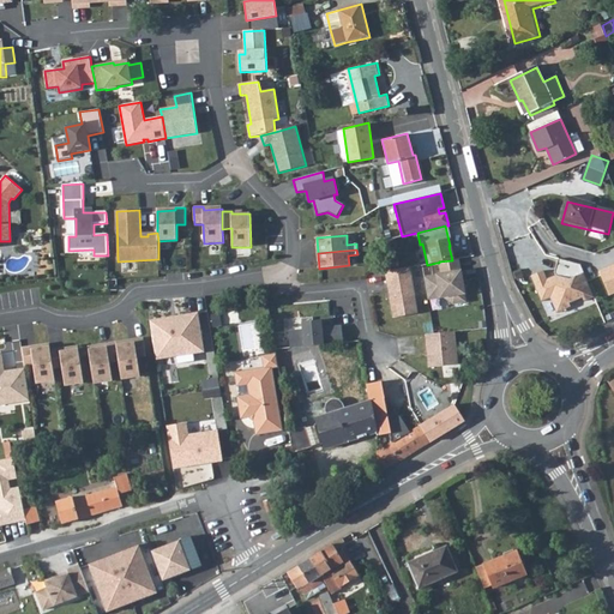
[(439,275),(425,277),(428,300),(444,298),(452,305),(465,302),(457,259),(452,260),(439,262),(439,263),(437,263),(439,275)]
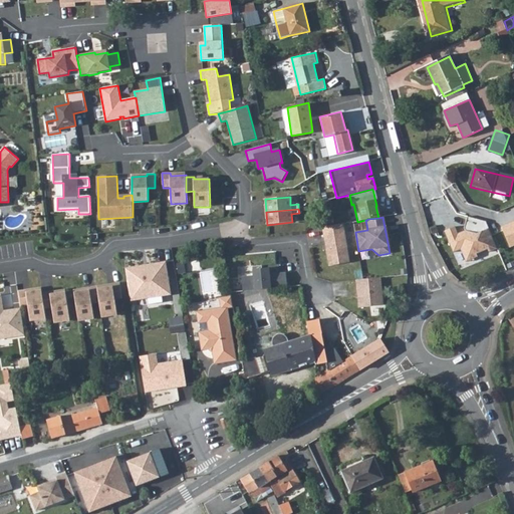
[(486,223),(468,218),(465,230),(466,232),(459,235),(456,229),(445,234),(455,255),(462,252),(465,250),(466,253),(476,257),(478,256),(489,251),(490,254),(498,251),(486,223)]
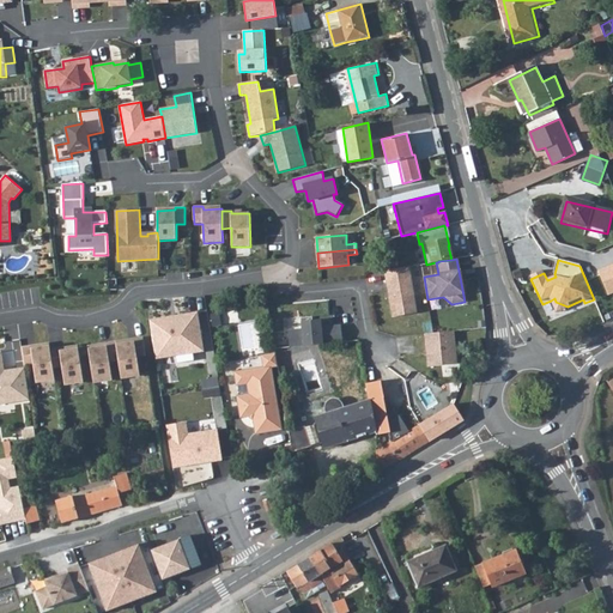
[(612,265),(601,272),(612,295),(612,293),(612,265)]
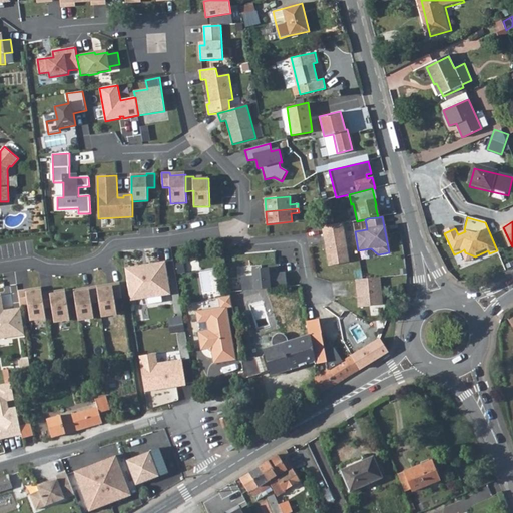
[(343,223),(322,227),(330,267),(350,263),(343,223)]
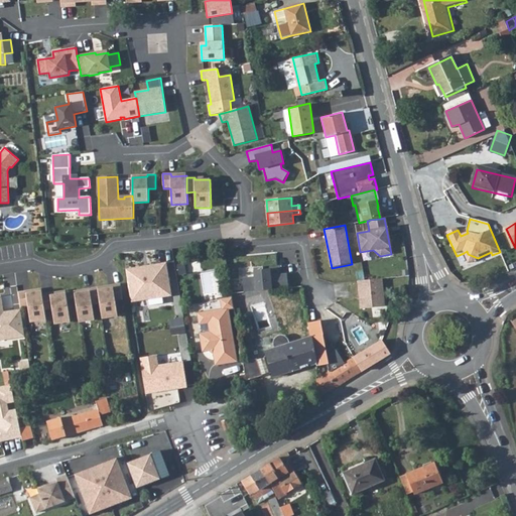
[(467,251),(464,253),(470,265),(481,260),(480,257),(478,258),(468,254),(467,251)]
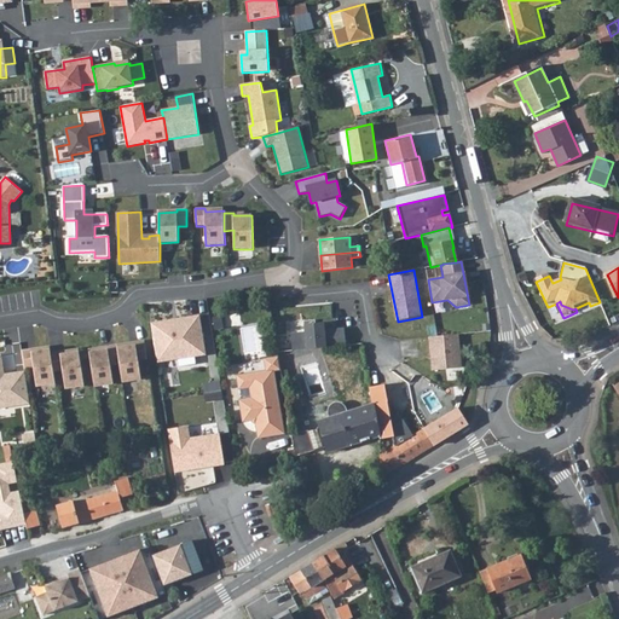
[(151,323),(157,363),(206,356),(200,314),(151,323)]
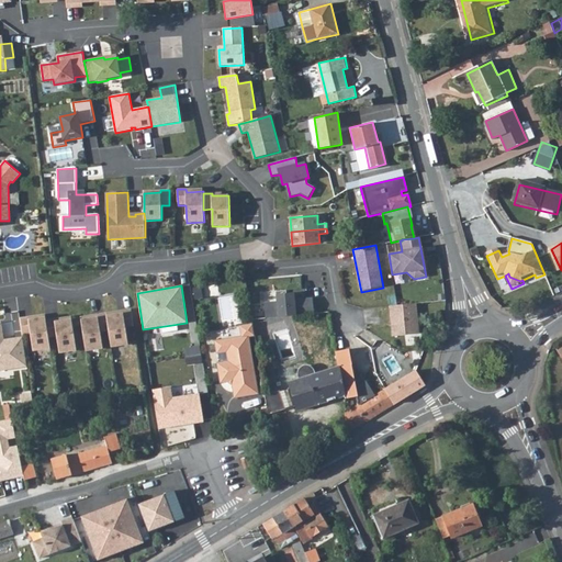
[(263,304),(265,319),(314,314),(312,300),(294,301),(293,294),(276,295),(277,303),(263,304)]
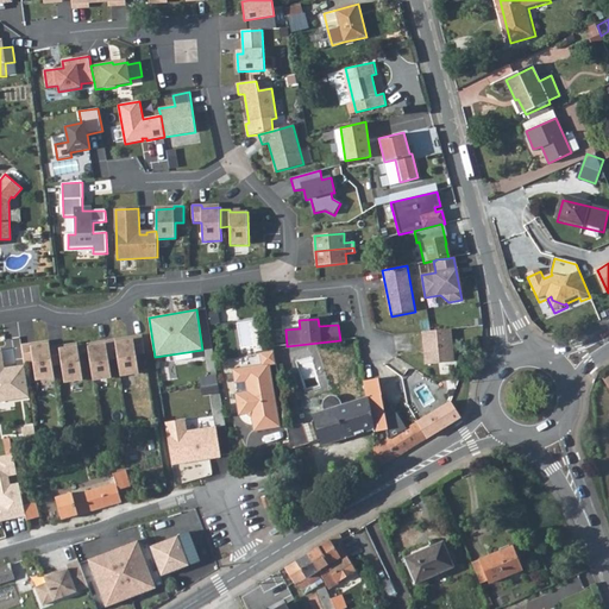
[(452,330),(422,332),(425,351),(427,351),(427,355),(425,355),(426,365),(454,362),(452,330)]
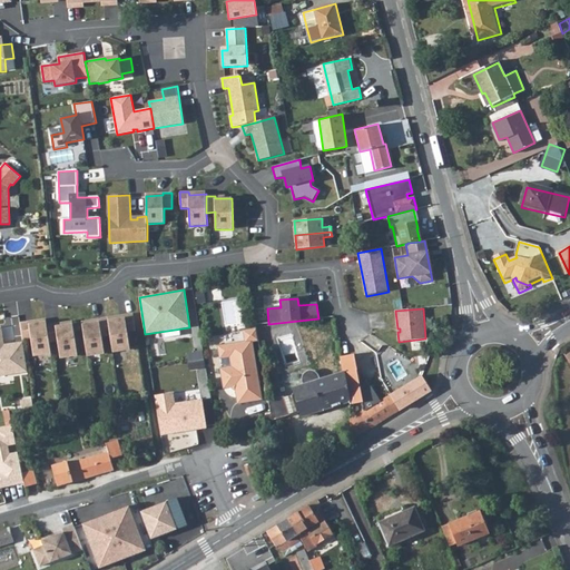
[(125,318),(108,321),(110,334),(114,352),(129,350),(127,332),(135,331),(133,314),(125,315),(125,318)]
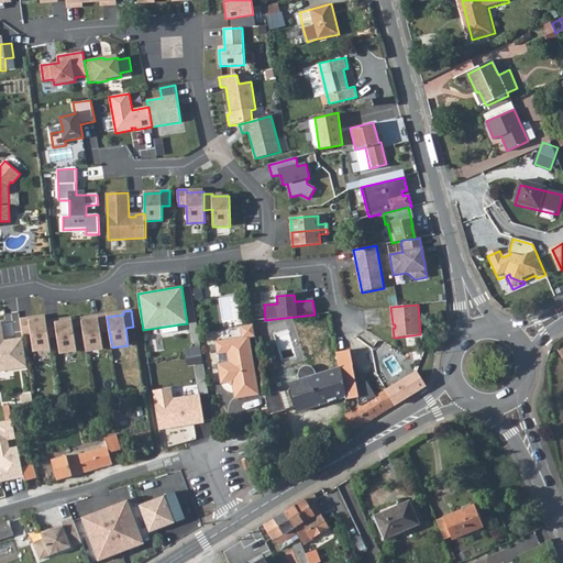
[(107,317),(107,315),(98,316),(98,318),(81,321),(86,352),(103,349),(101,331),(109,330),(107,317)]
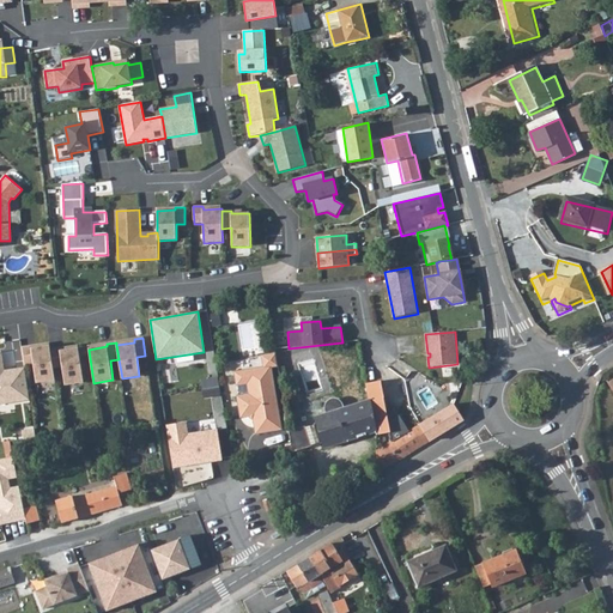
[(31,346),(22,349),(25,365),(34,364),(36,383),(55,380),(53,368),(50,351),(50,346),(32,350),(31,346)]
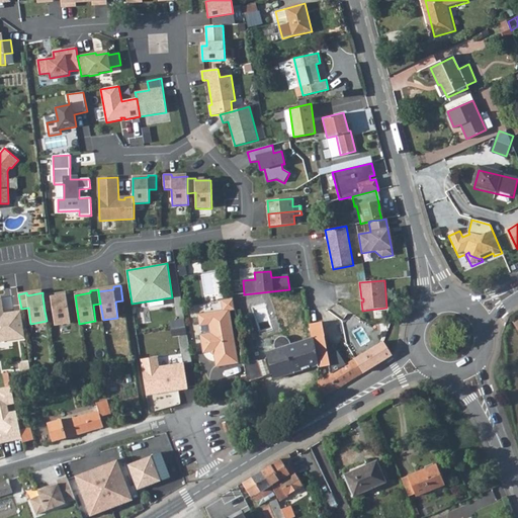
[(51,294),(42,296),(45,311),(53,310),(55,326),(71,323),(67,294),(52,297),(51,294)]
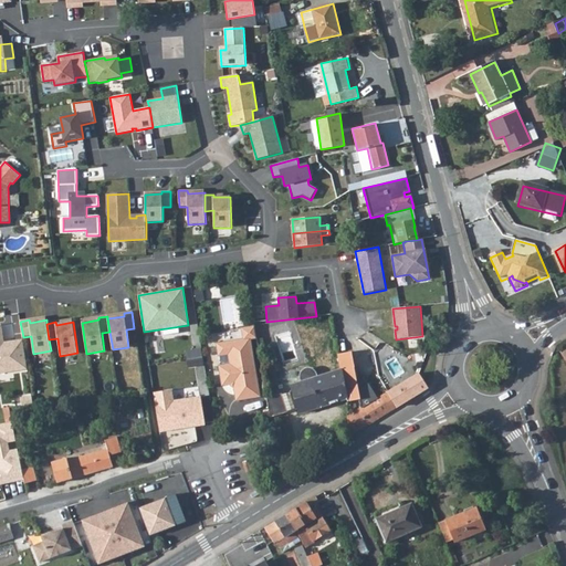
[(0,373),(28,369),(23,341),(13,342),(14,344),(4,345),(3,343),(1,326),(0,325),(0,373)]
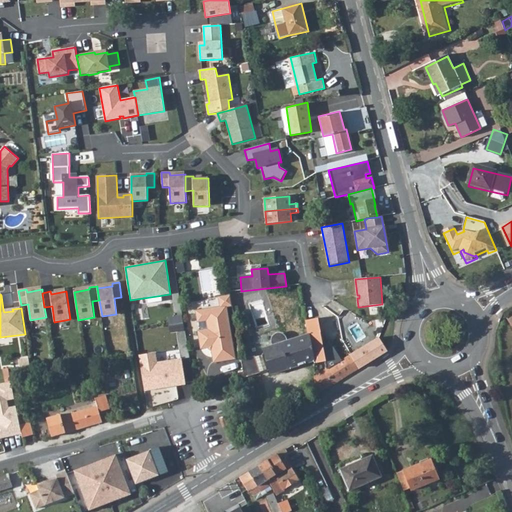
[(227,307),(233,306),(231,296),(220,298),(221,307),(197,311),(199,322),(208,321),(209,330),(199,332),(202,349),(208,348),(213,351),(214,363),(236,358),(227,307)]
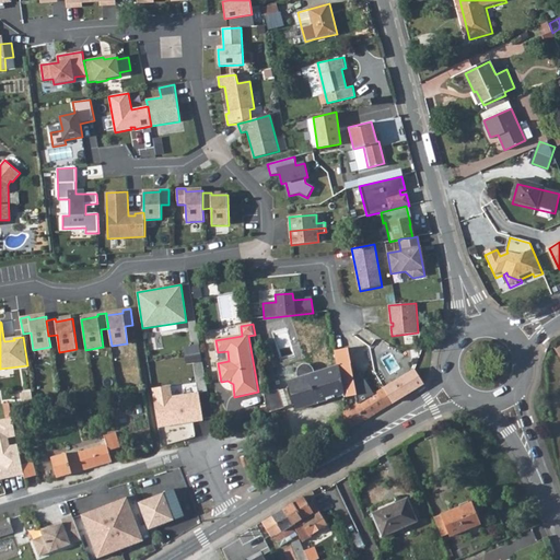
[(346,339),(333,342),(338,365),(345,394),(346,397),(358,394),(346,339)]
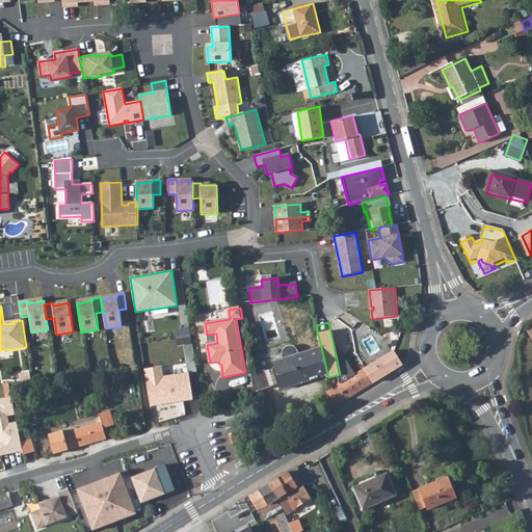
[(337,328),(335,329),(336,337),(346,335),(344,324),(336,325),(337,328)]
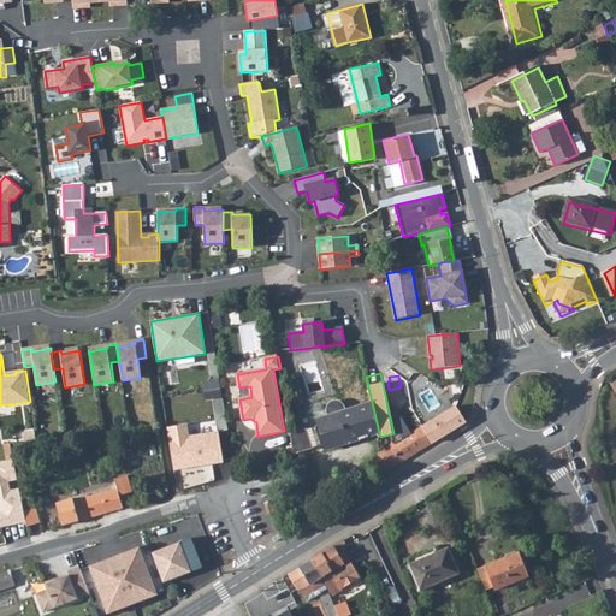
[(320,424),(317,425),(323,445),(326,444),(327,446),(348,439),(349,443),(379,433),(372,402),(347,410),(347,408),(347,406),(345,403),(343,402),(339,401),(337,402),(335,403),(332,406),(332,408),(332,412),(333,414),(319,419),(320,424)]
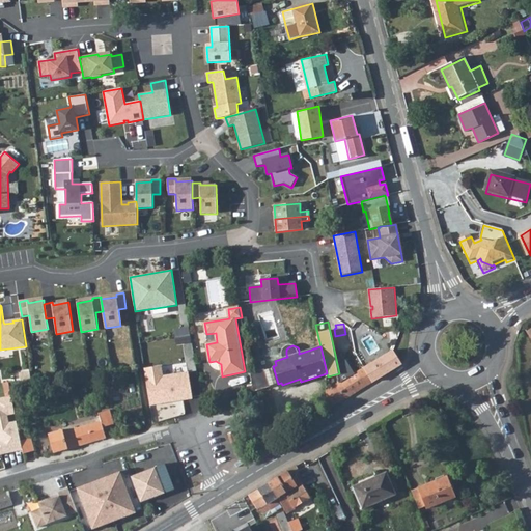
[(393,350),(380,358),(388,373),(401,364),(393,350)]
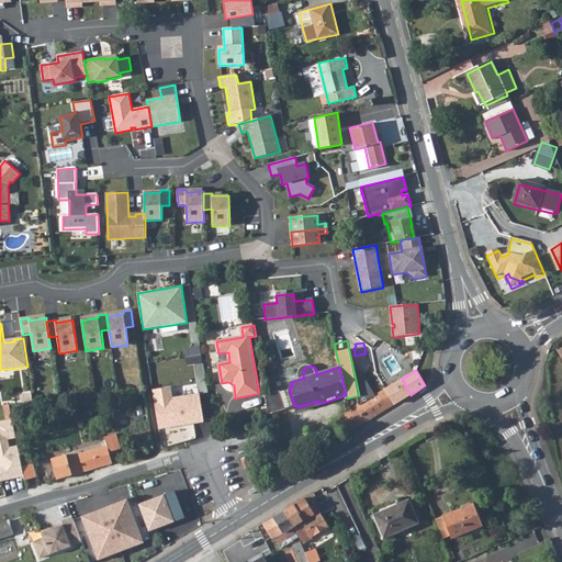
[(402,379),(386,389),(395,404),(411,395),(402,379)]
